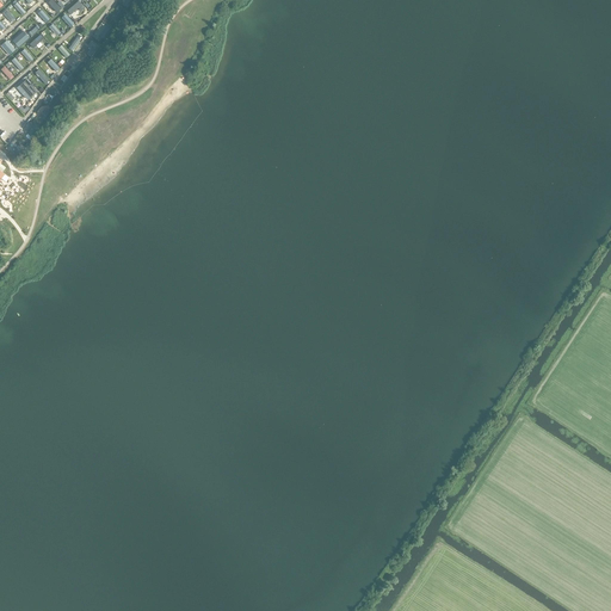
[(61,10),(53,0),(50,0),(48,2),(57,13),(61,10)]
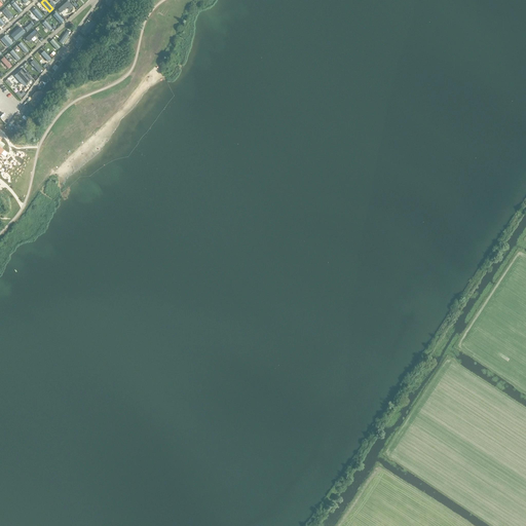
[(73,6),(67,0),(58,9),(61,12),(67,7),(70,10),(73,6)]
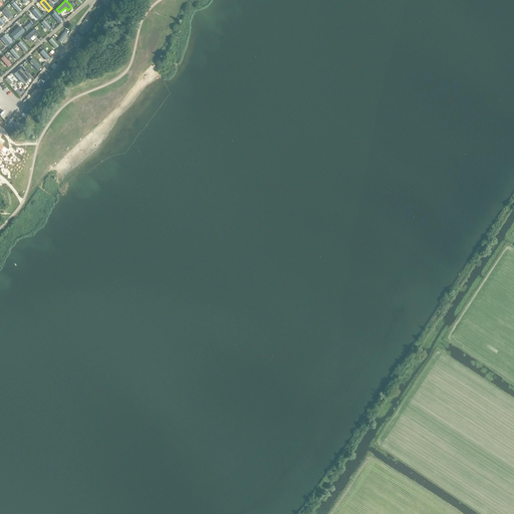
[(22,10),(14,2),(11,4),(19,13),(22,10)]
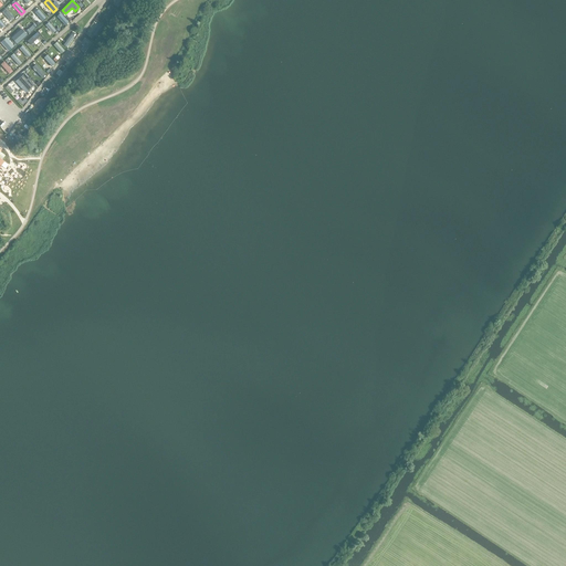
[(116,9),(111,4),(107,8),(111,10),(105,17),(109,20),(116,9)]
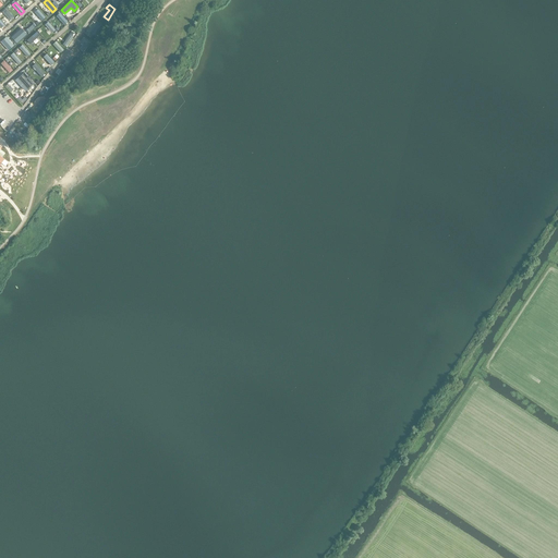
[(41,7),(38,9),(48,17),(50,14),(41,7)]
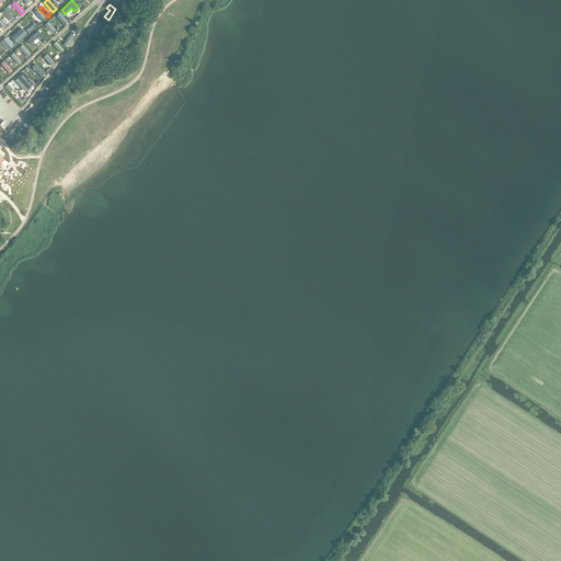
[(13,18),(7,9),(2,12),(10,21),(13,18)]
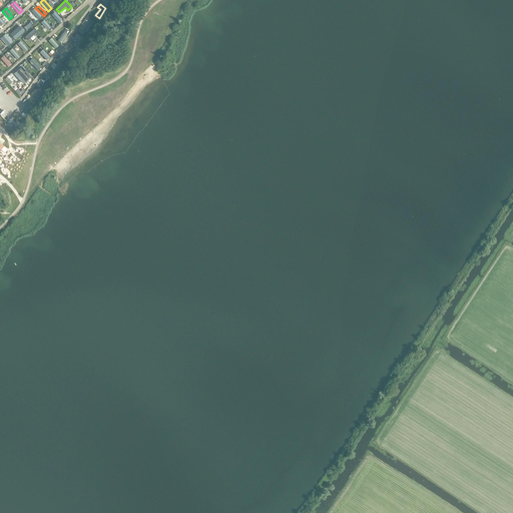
[(42,16),(35,8),(32,11),(39,19),(42,16)]
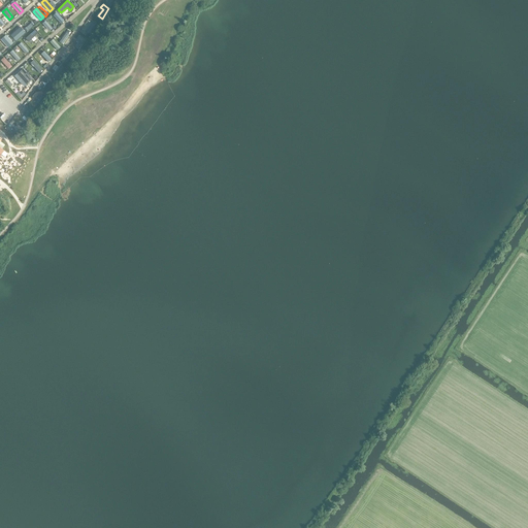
[(28,14),(35,23),(38,20),(31,11),(28,14)]
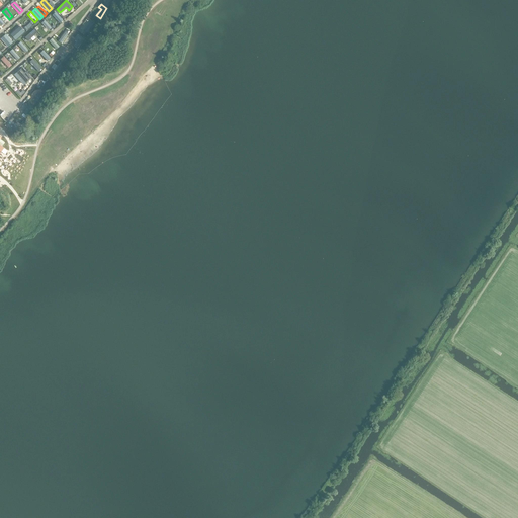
[(63,20),(56,12),(52,14),(60,23),(63,20)]
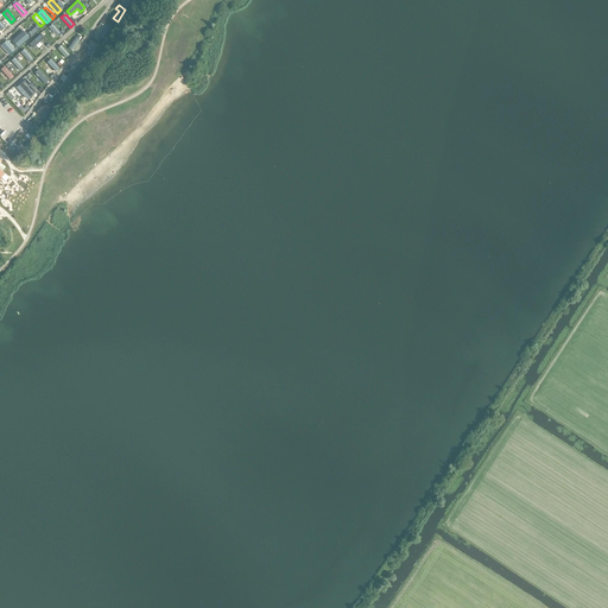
[(52,24),(49,26),(57,36),(61,32),(52,24)]
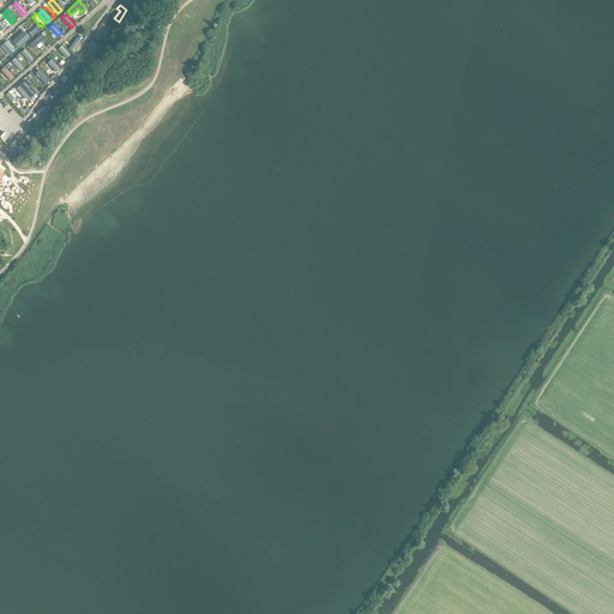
[(40,29),(37,25),(29,32),(31,36),(40,29)]
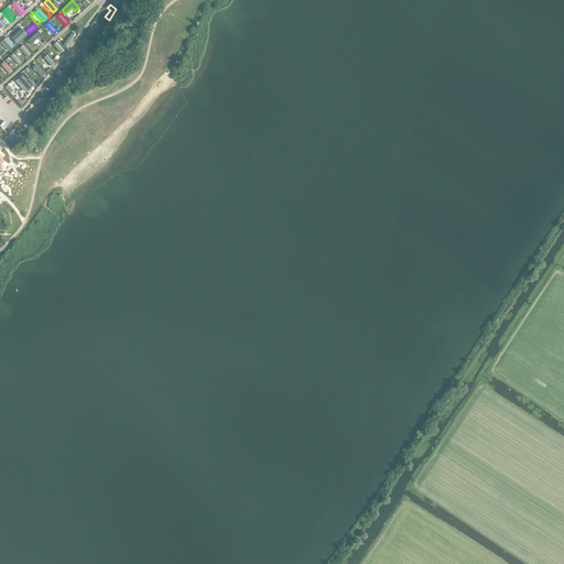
[(104,28),(99,25),(93,34),(96,36),(104,28)]
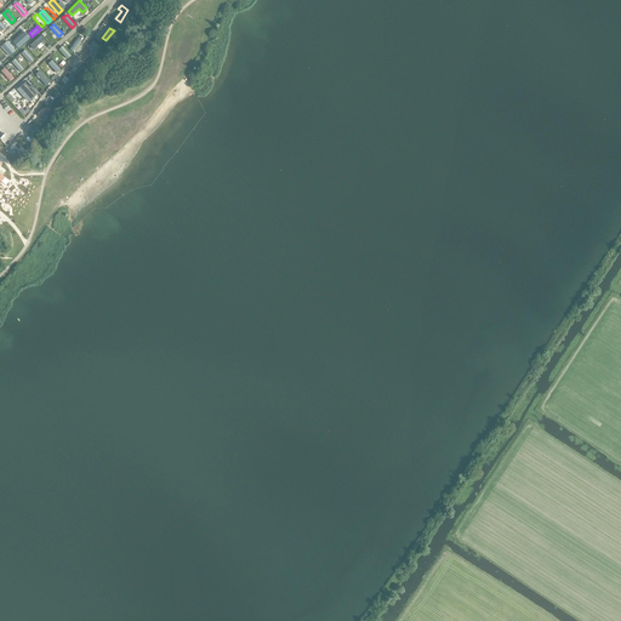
[(39,33),(51,45),(55,41),(43,29),(39,33)]
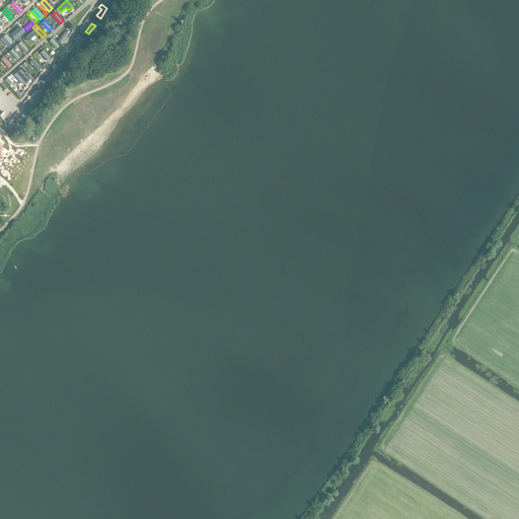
[(24,31),(20,26),(10,34),(15,40),(24,31)]
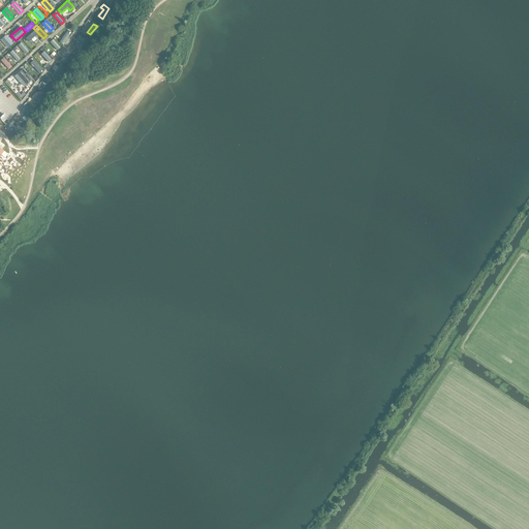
[(38,33),(35,30),(26,38),(29,41),(38,33)]
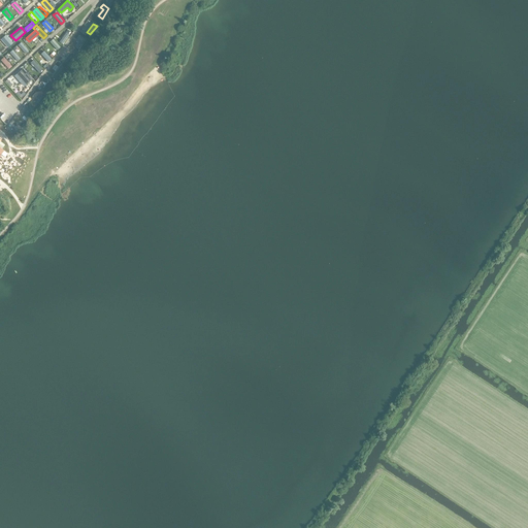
[(70,35),(67,32),(60,41),(63,44),(70,35)]
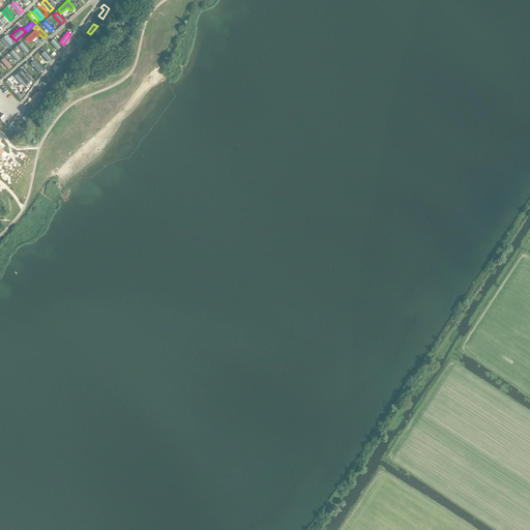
[(13,43),(6,35),(0,39),(8,48),(13,43)]
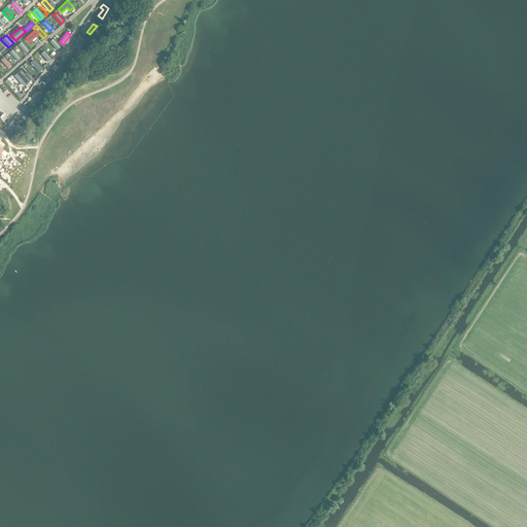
[(79,41),(75,46),(79,49),(85,40),(78,35),(76,38),(79,41)]
